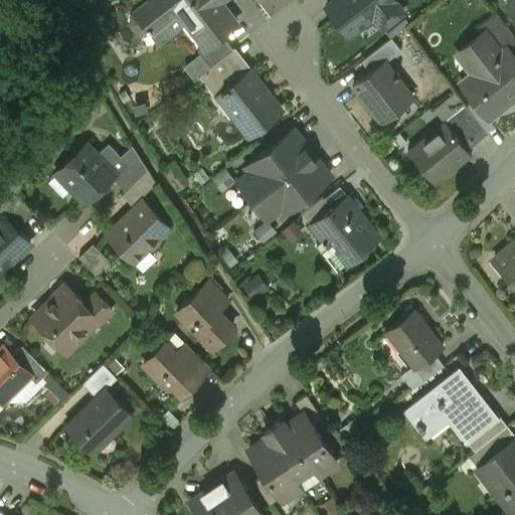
[(234,20),(218,0),(147,0),(134,10),(147,27),(159,18),(161,21),(179,8),(192,25),(190,26),(204,43),(234,20)]
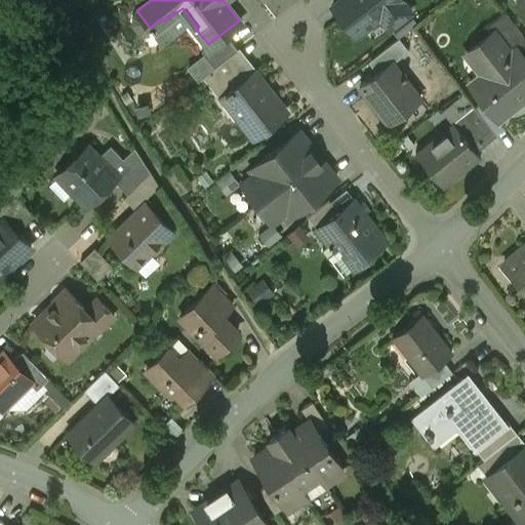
[(338,0),(332,5),(356,35),(379,16),(389,28),(410,11),(402,0),(338,0)]
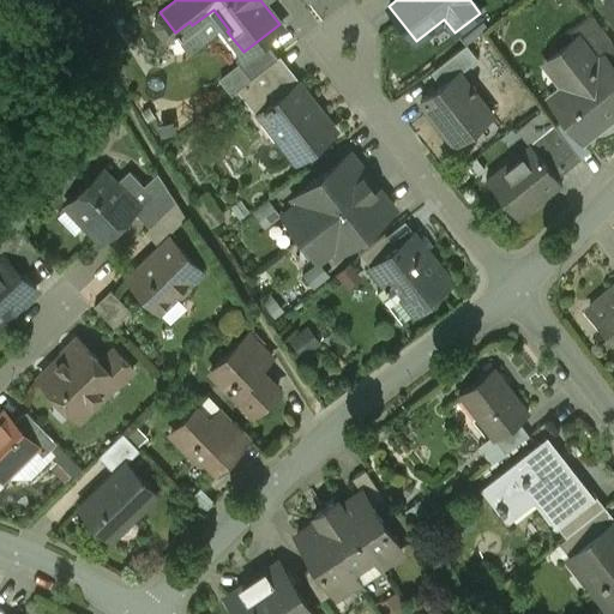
[(613,0),(606,0),(603,2),(613,16),(613,0)]
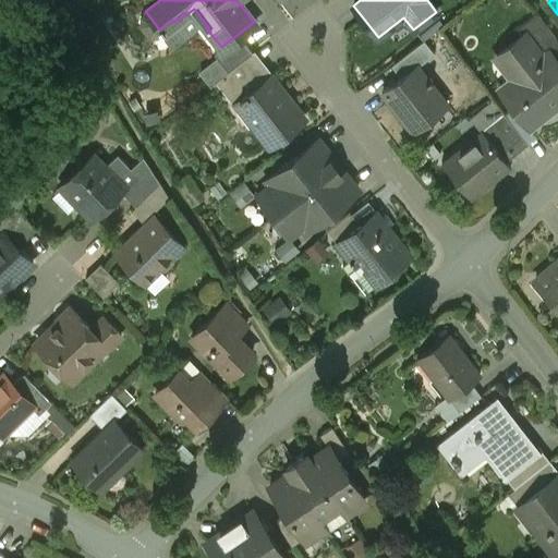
[(557,45),(557,40),(536,12),(518,26),(523,34),(524,33),(542,56),(548,51),(549,52),(557,45)]
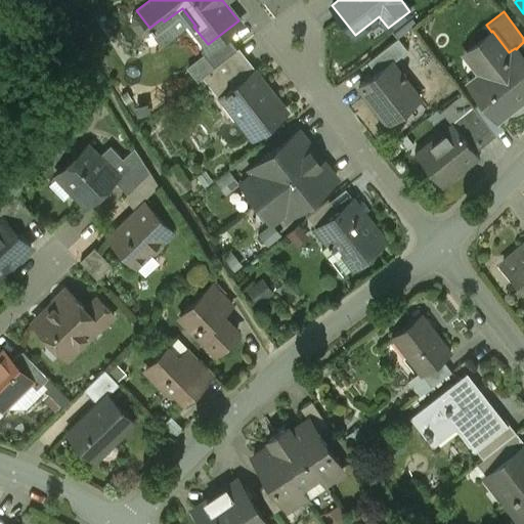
[(509,52),(492,31),(491,32),(473,46),(489,68),(470,82),(496,117),(523,95),(523,59),(516,49),(515,48),(509,52)]
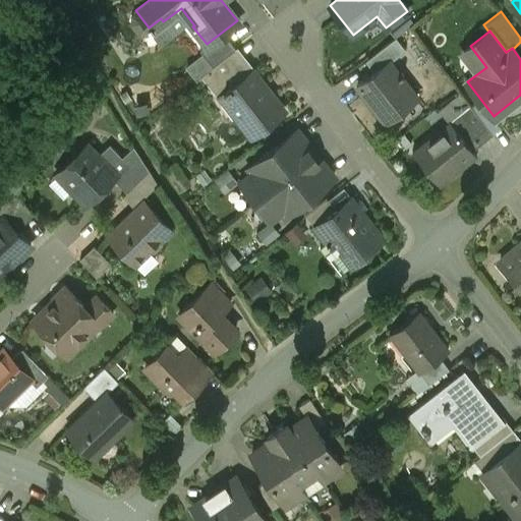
[(395,37),(364,60),(373,71),(388,60),(389,62),(405,49),(395,37)]
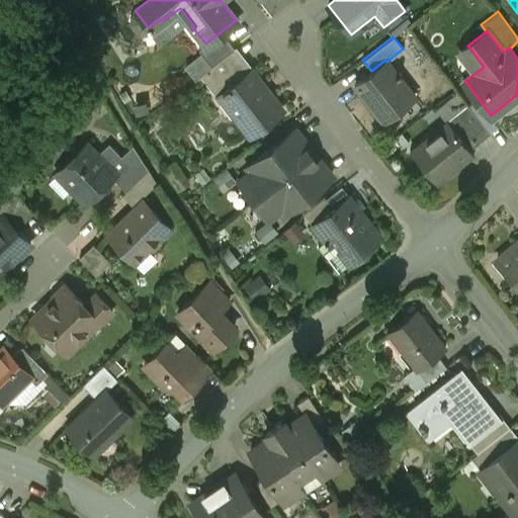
[(247,71),(231,50),(210,65),(227,86),(247,71)]
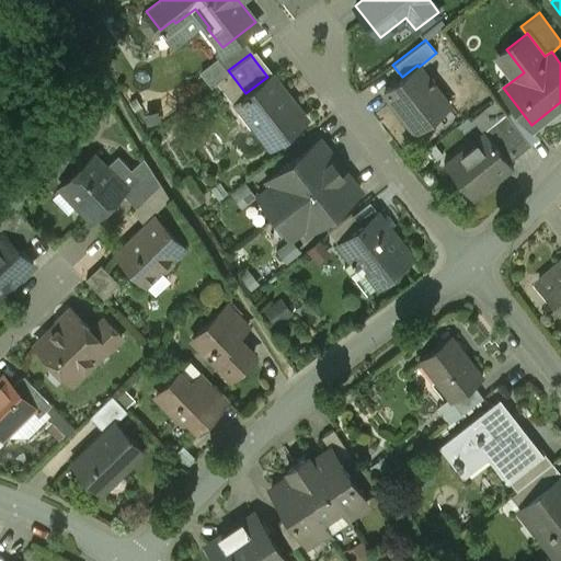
[(402,77),(384,91),(414,130),(448,105),(431,82),(434,80),(432,78),(428,80),(419,67),(418,65),(402,77)]
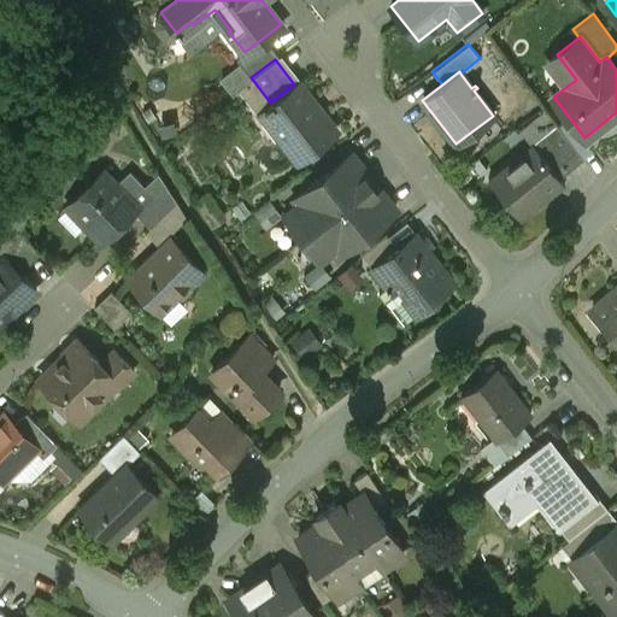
[(270,103),(259,111),(297,158),(333,130),(310,100),(311,99),(299,83),(295,86),(294,84),(270,103)]
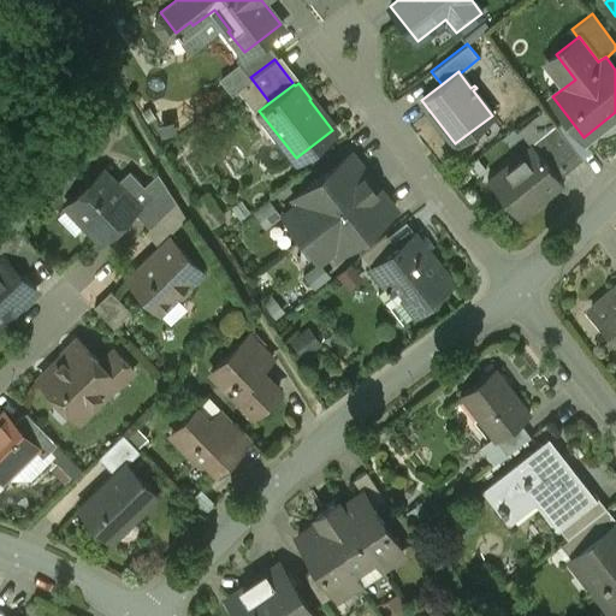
[(581,158),(555,123),(531,142),(558,176),(581,158)]
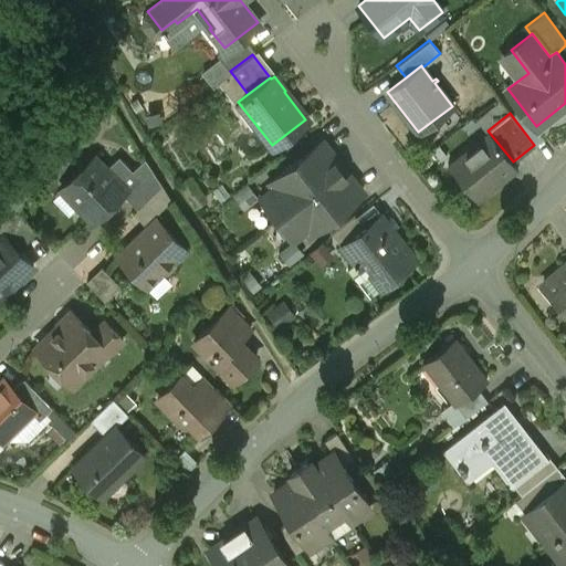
[(488,130),(448,163),(478,200),(517,168),(513,161),(488,130)]
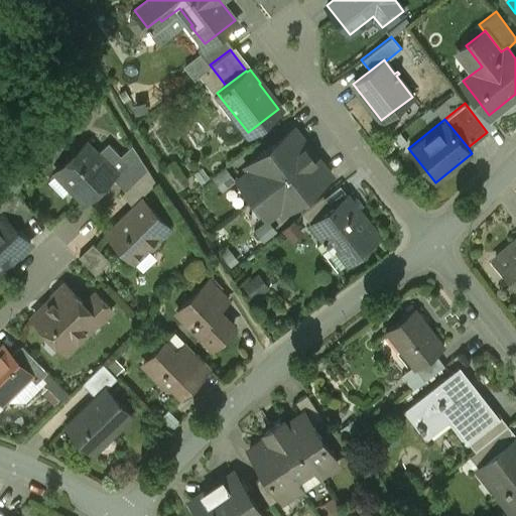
[(293,128),(247,164),(250,169),(238,179),(267,216),(279,207),(283,212),(330,175),(328,172),(330,171),(319,158),(317,160),(305,143),(306,142),(296,129),(295,131),(293,128)]
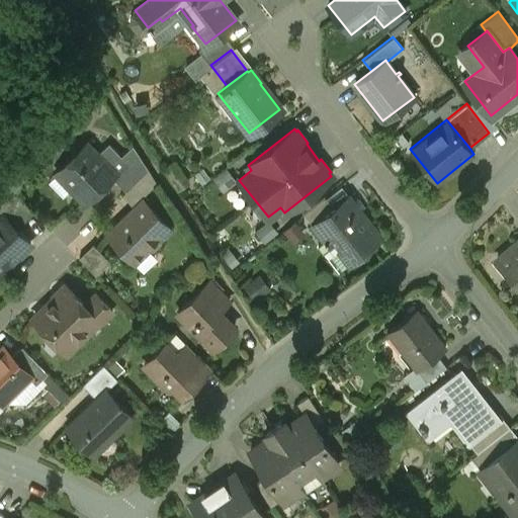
[(86,144),(60,168),(72,181),(71,187),(81,197),(85,197),(87,199),(111,176),(126,162),(120,155),(108,143),(96,154),(86,144)]
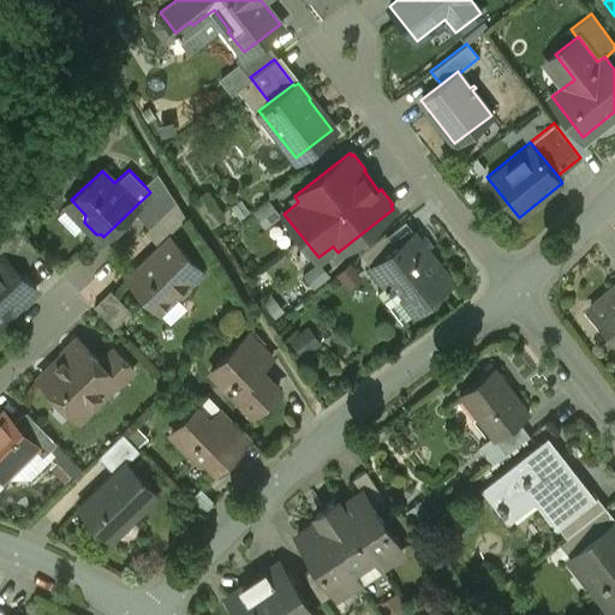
[(175,201),(157,172),(143,184),(150,192),(132,209),(149,226),(175,201)]
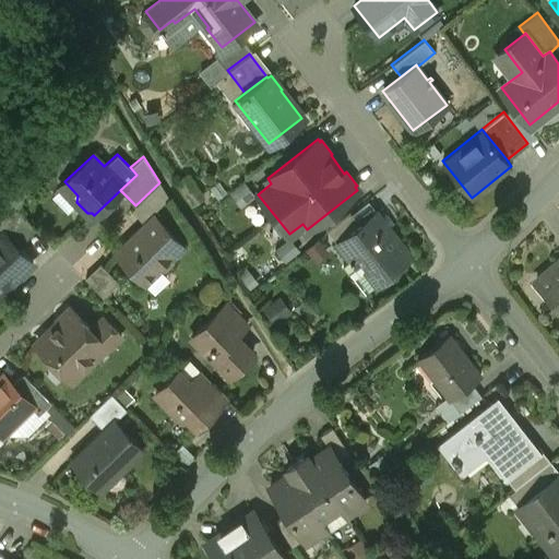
[(135,205),(131,210),(145,225),(156,215),(153,212),(169,197),(159,182),(135,205)]
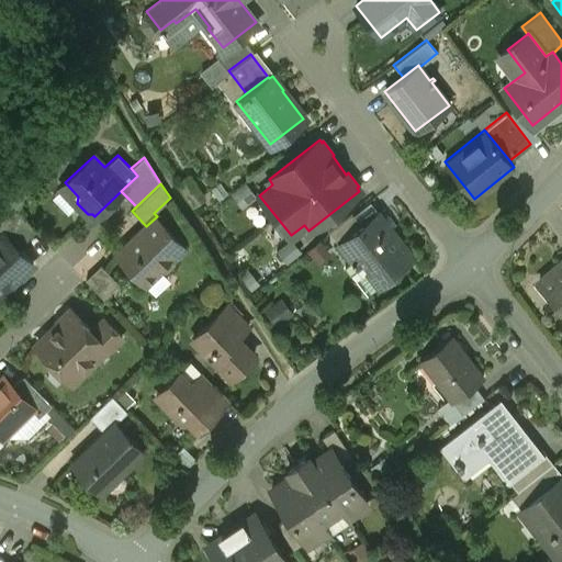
[(414,257),(377,211),(360,224),(337,242),(351,259),(358,255),(380,283),(414,257)]
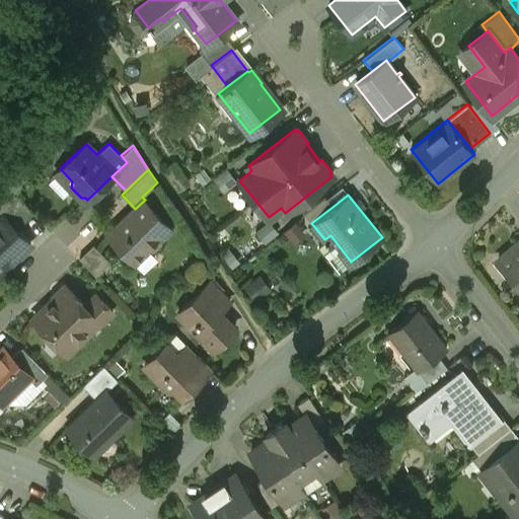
[(324,198),(304,214),(311,223),(332,207),(324,198)]
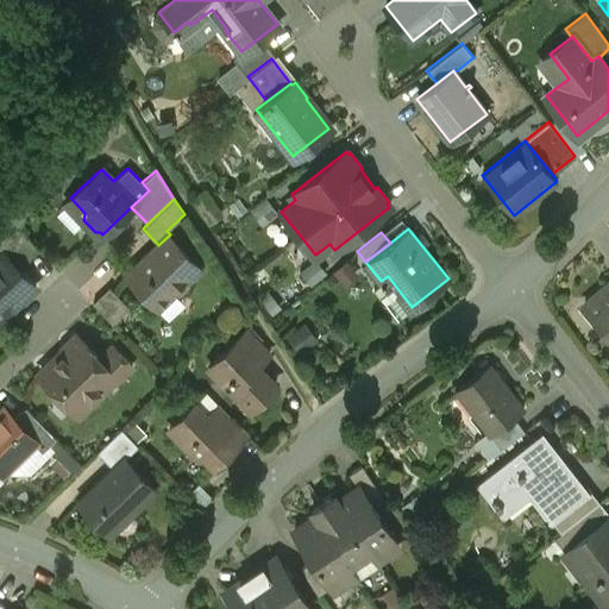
[(158,245),(126,277),(156,307),(173,292),(181,292),(187,286),(187,277),(199,265),(170,234),(158,245)]
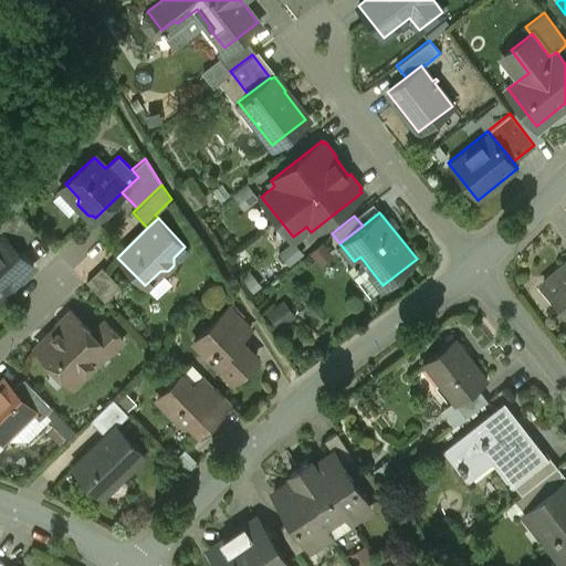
[(1,234),(0,236),(0,296),(33,265),(32,264),(18,249),(2,233),(1,234)]
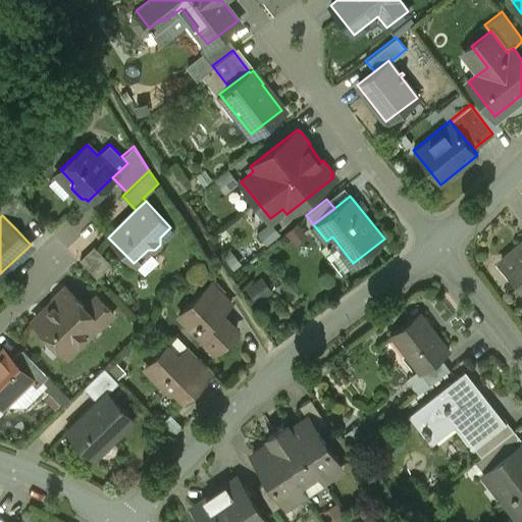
[(99,273),(111,261),(95,244),(83,256),(99,273)]
